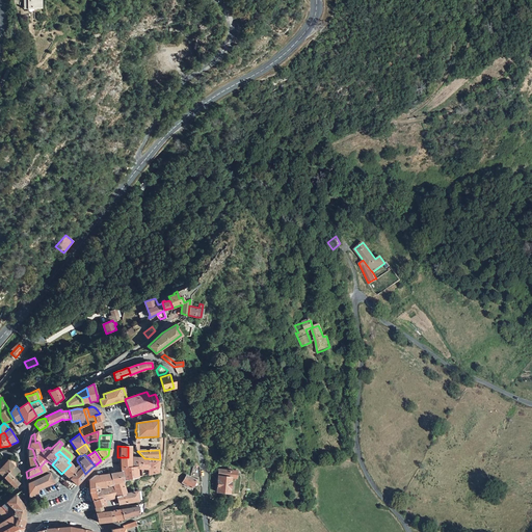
[(7,472),(12,477),(19,471),(17,459),(14,459),(11,457),(8,460),(7,460),(1,467),(0,468),(0,473),(3,477),(4,478),(7,472)]
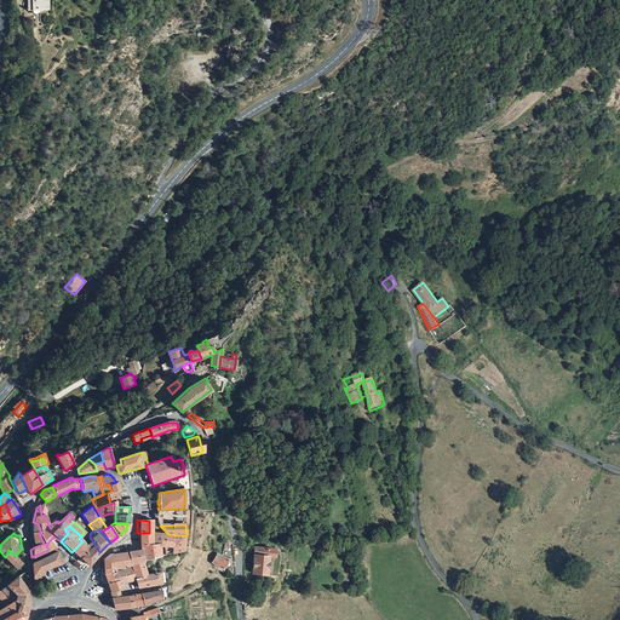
[(32,533),(34,547),(44,544),(39,534),(32,533)]
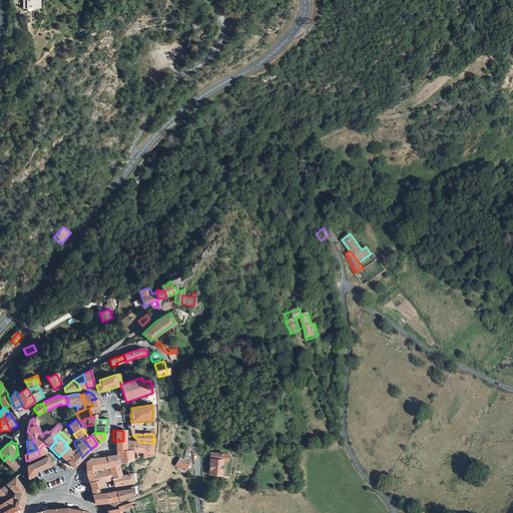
[(123,443),(123,441),(113,441),(113,446),(113,451),(114,455),(116,464),(129,461),(130,455),(130,452),(122,451),(123,443)]
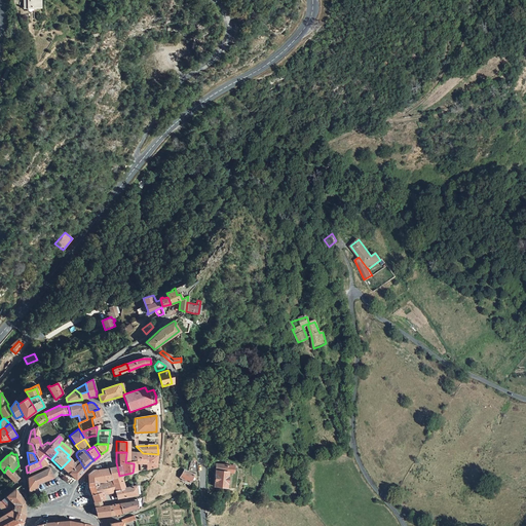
[(138,465),(138,455),(126,454),(125,462),(134,463),(136,463),(136,465),(138,465)]
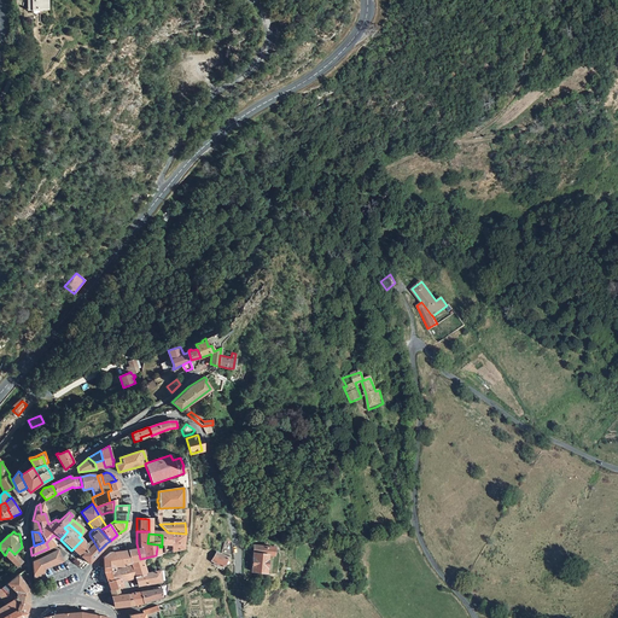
[(56,546),(60,540),(53,535),(46,543),(48,548),(56,546)]
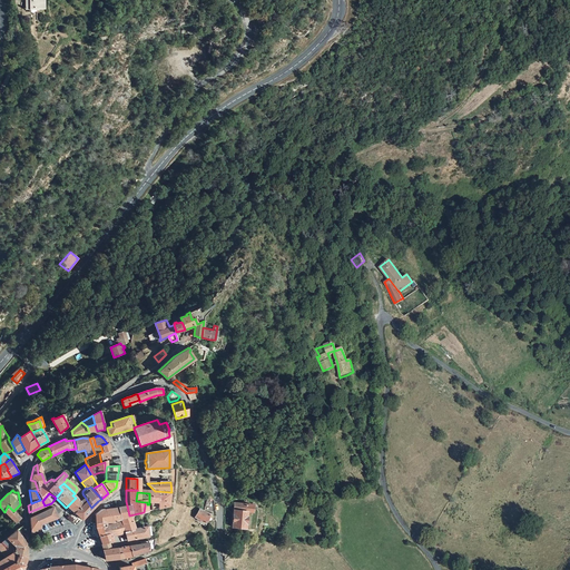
[(166,507),(167,494),(150,493),(149,493),(149,504),(149,505),(149,511),(166,507)]
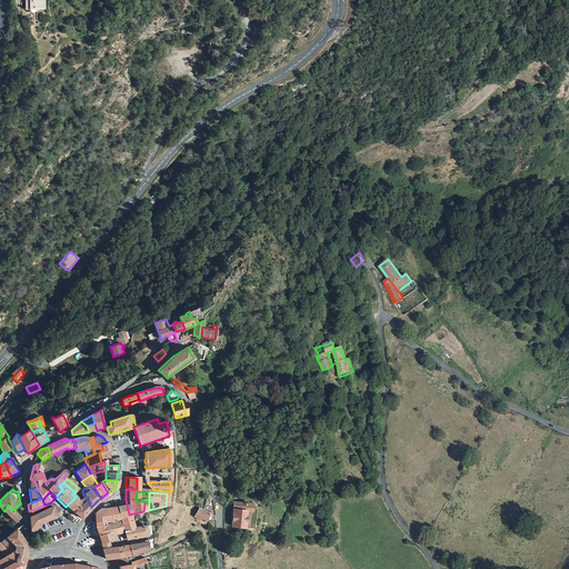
[(202,510),(198,509),(195,517),(203,522),(208,513),(210,515),(215,517),(212,499),(206,497),(203,506),(202,510)]
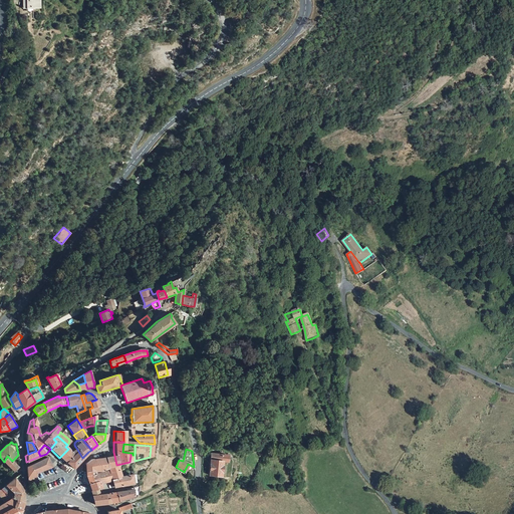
[(73,455),(67,450),(59,458),(65,463),(73,455)]
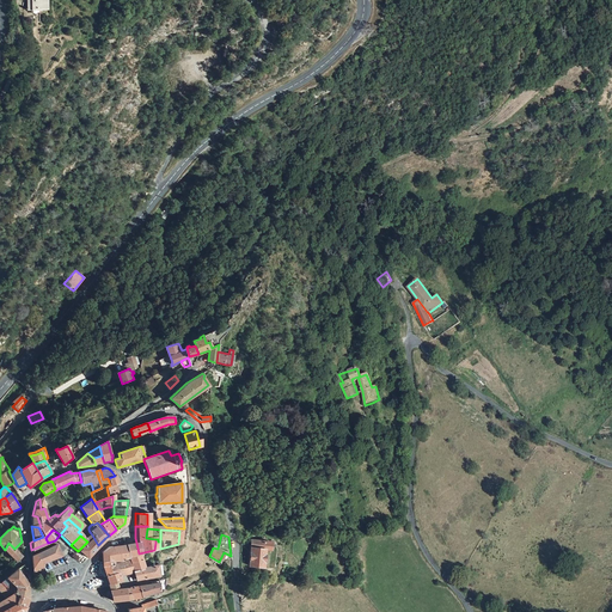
[(262,567),(264,549),(264,542),(251,540),(249,565),(262,567)]
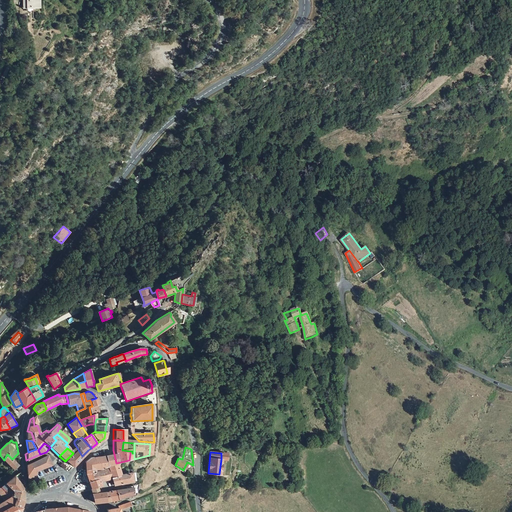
[(79,459),(73,453),(65,461),(72,467),(79,459)]
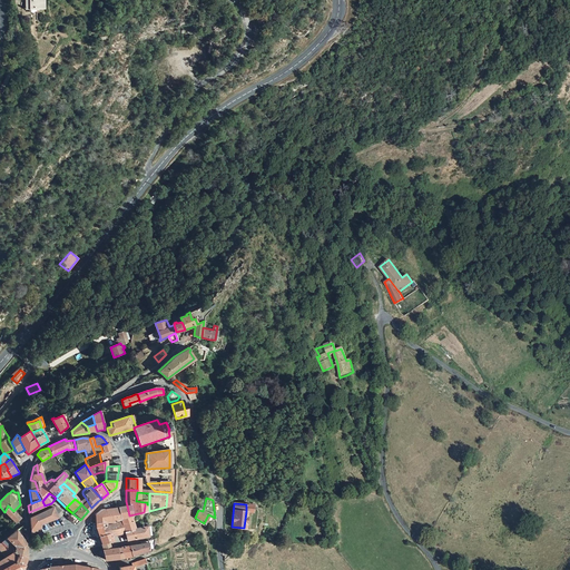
[(19,518),(13,511),(8,505),(5,512),(15,522),(19,518)]
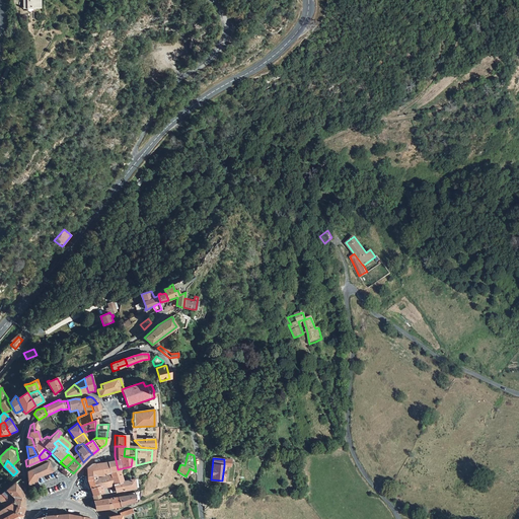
[(117,469),(118,469),(116,460),(104,461),(107,471),(117,469)]
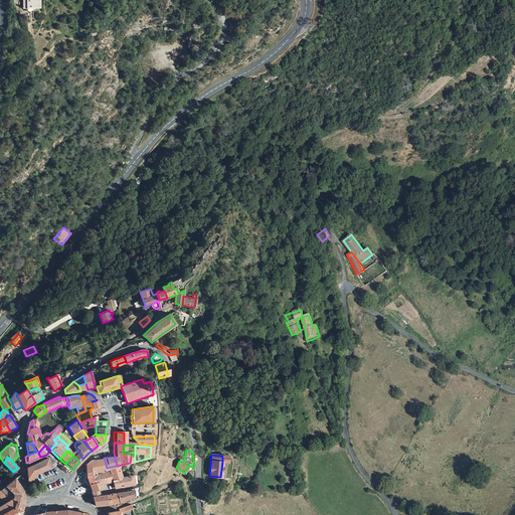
[(107,469),(107,468),(104,458),(89,461),(83,465),(84,473),(95,472),(99,472),(100,472),(107,469)]
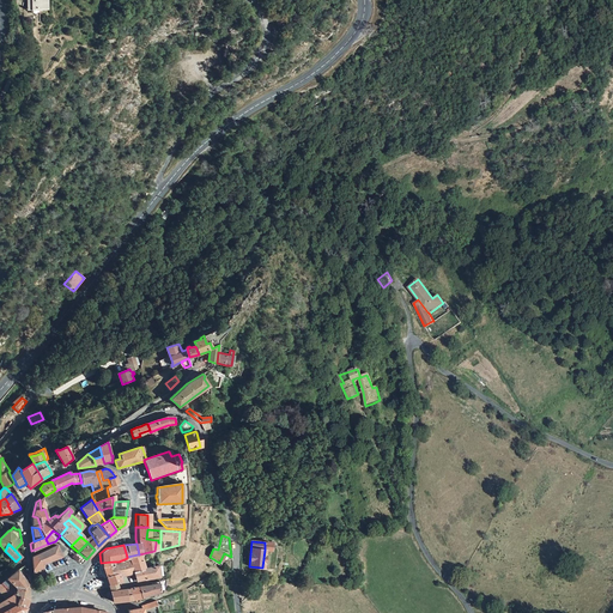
[(56,546),(42,552),(43,558),(41,559),(42,565),(62,557),(56,546)]
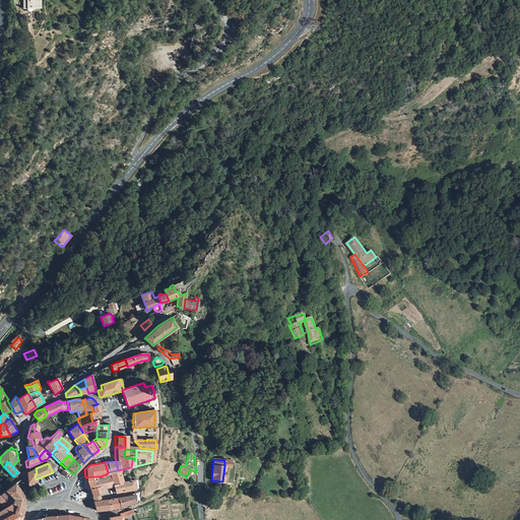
[(26,472),(27,482),(36,479),(35,474),(37,473),(36,468),(26,472)]
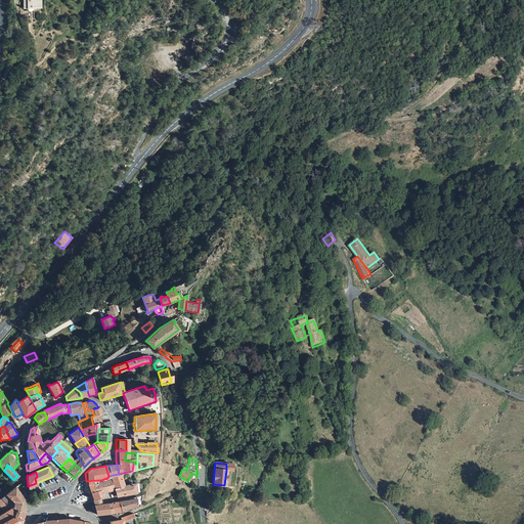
[(133,492),(132,484),(121,486),(118,474),(108,476),(108,477),(110,479),(111,484),(110,486),(111,489),(113,489),(112,488),(120,487),(122,494),(126,493),(133,492)]
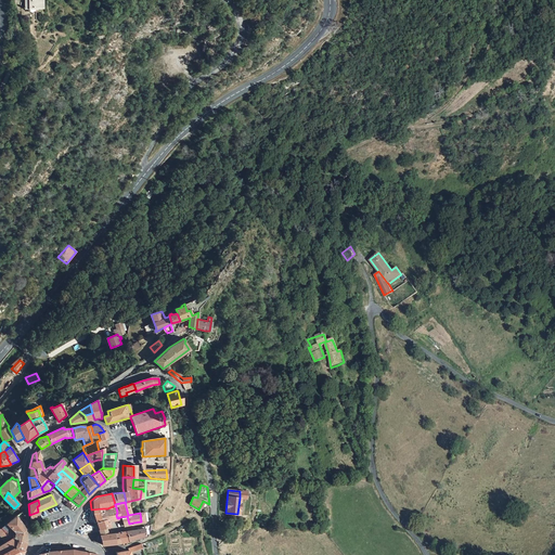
[(95,523),(97,530),(107,527),(106,521),(117,518),(116,515),(117,513),(116,507),(104,511),(105,518),(95,523)]
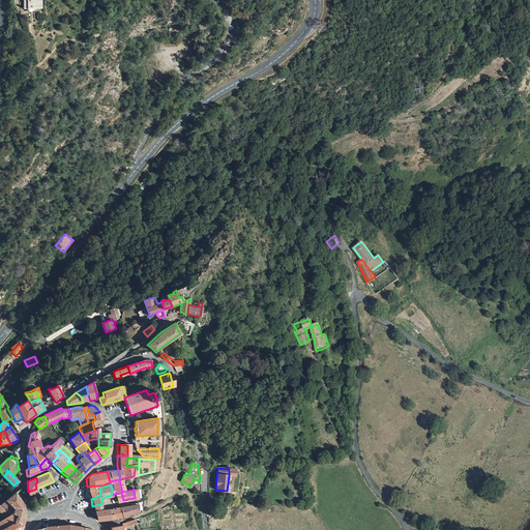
[(98,488),(97,486),(87,487),(87,491),(91,499),(100,495),(99,488),(98,488)]
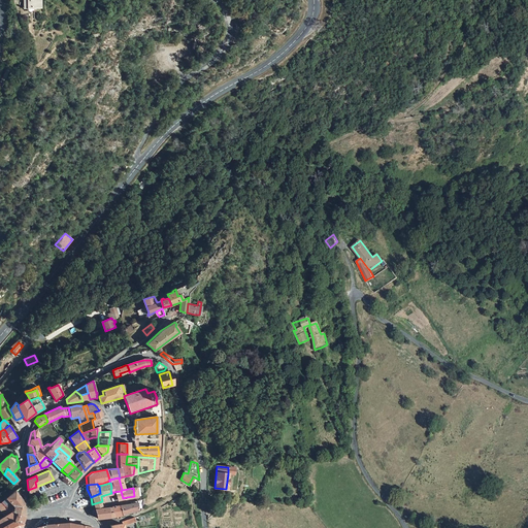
[(20,496),(14,491),(9,495),(5,498),(9,503),(13,504),(21,499),(20,496)]
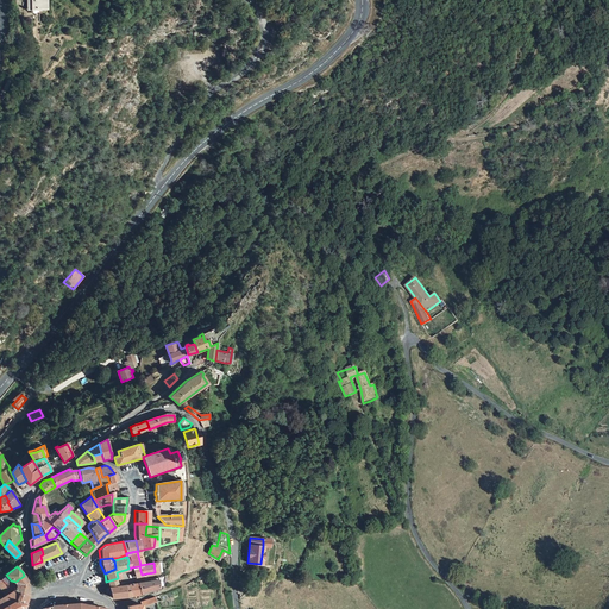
[(133,577),(142,575),(139,566),(130,567),(131,569),(131,571),(132,577),(133,577)]
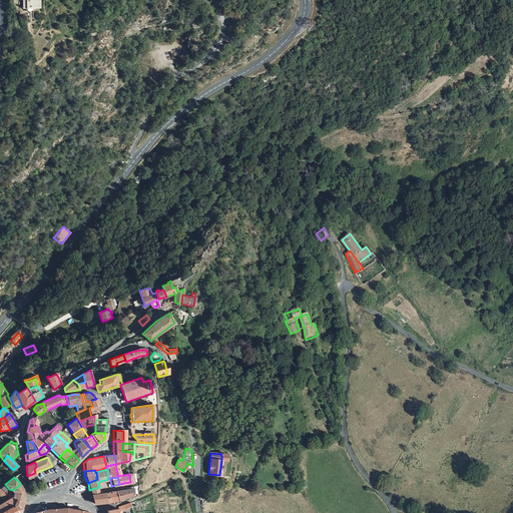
[(23,488),(20,485),(13,490),(9,489),(5,484),(1,488),(1,489),(6,494),(10,498),(12,497),(16,500),(14,507),(21,509),(24,502),(24,501),(24,500),(23,488)]
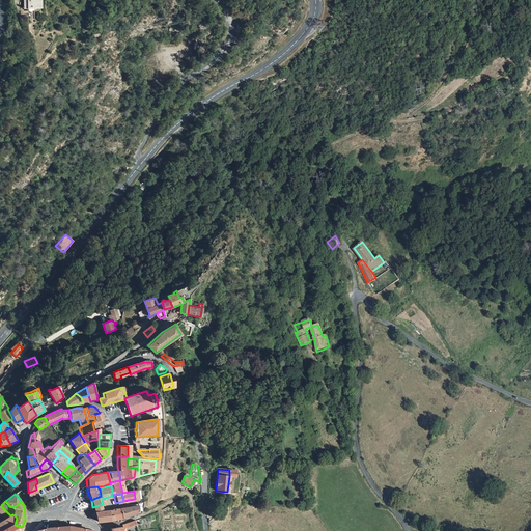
[(138,504),(137,504),(137,503),(134,504),(134,506),(120,508),(122,519),(132,515),(139,513),(138,504)]
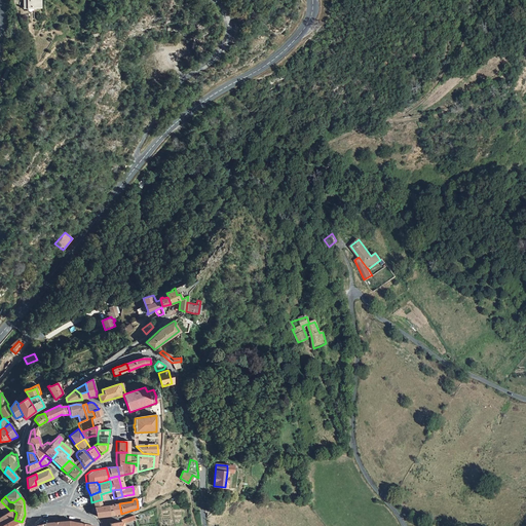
[(120,514),(121,514),(119,503),(111,504),(113,515),(119,514),(120,514)]
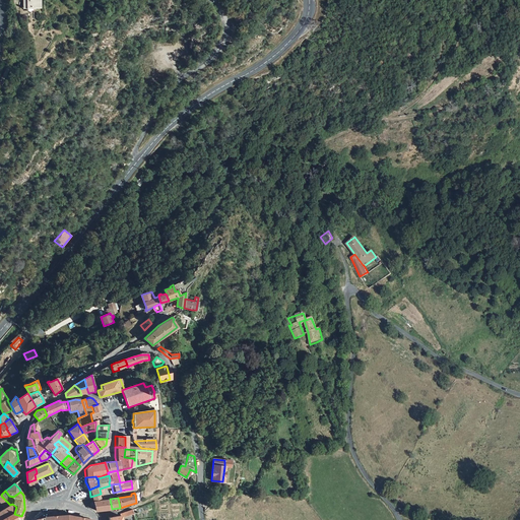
[(96,511),(112,509),(110,499),(94,502),(96,511)]
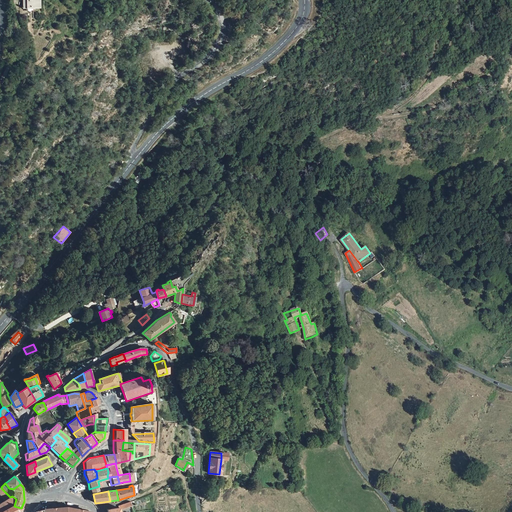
[(4,501),(10,497),(6,493),(1,496),(4,501)]
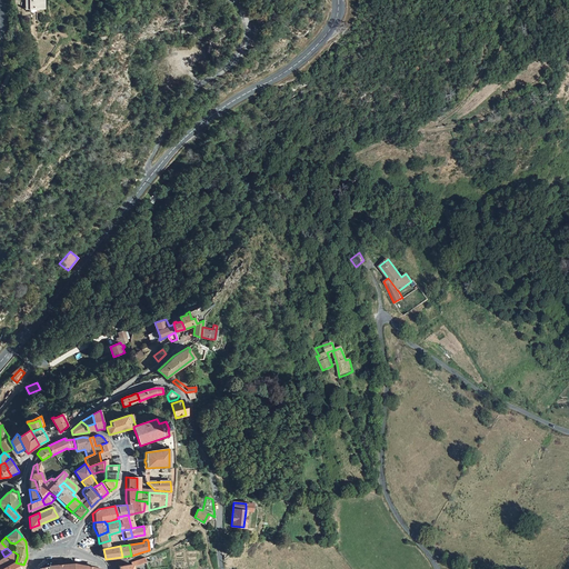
[(13,551),(11,552),(5,557),(0,559),(0,568),(20,568),(21,568),(22,567),(23,565),(16,562),(18,555),(13,551)]
